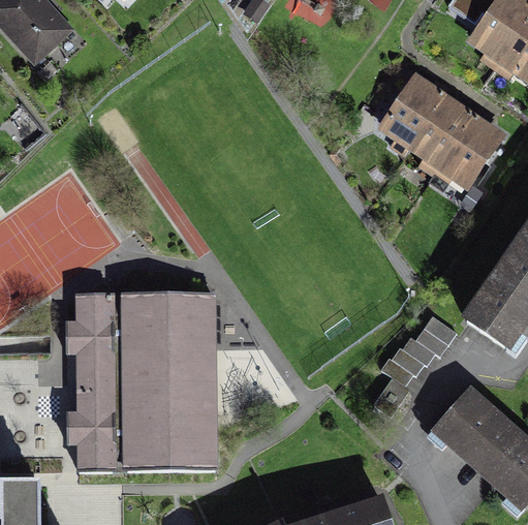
[(0,0),(0,26),(34,65),(74,28),(49,0),(0,0)]
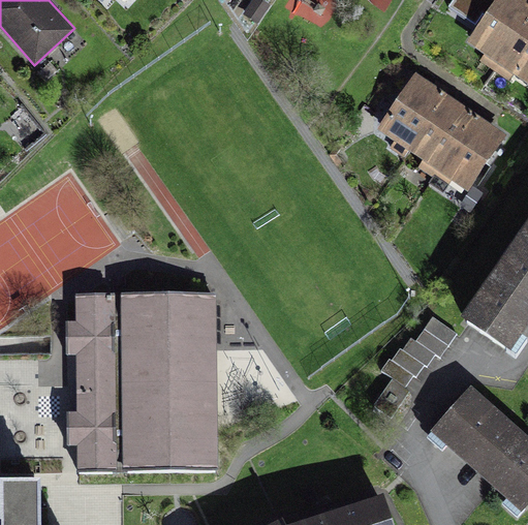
[(494,0),(466,40),(527,83),(527,0),(494,0)]
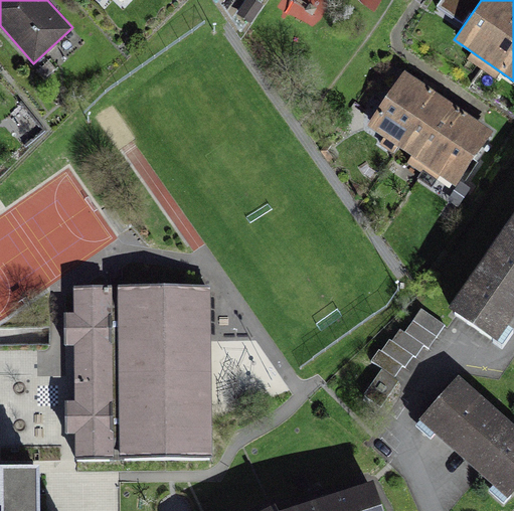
[(493,130),(405,68),(366,124),(455,185),(493,130)]
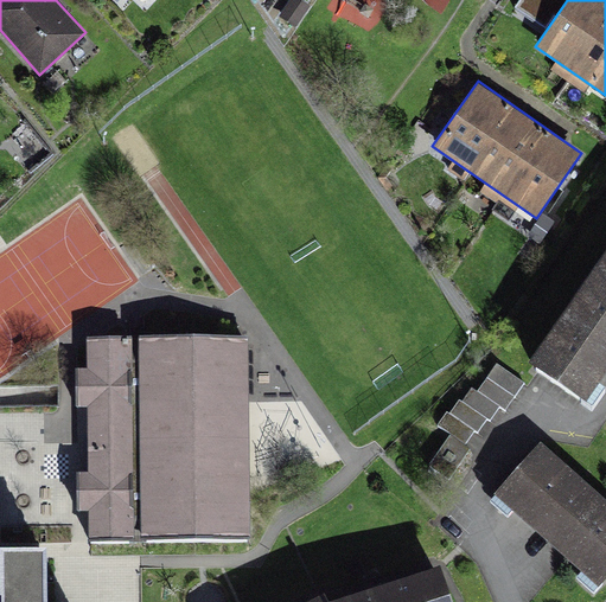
[(605,250),(528,365),(586,403),(605,373),(605,250)]
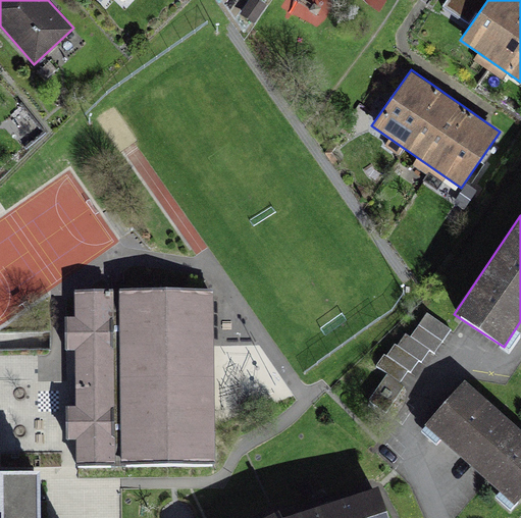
[(216,283),(70,285),(70,313),(61,313),(63,354),(71,354),(72,403),(62,403),(63,442),(73,442),(73,468),(220,467),(216,283)]
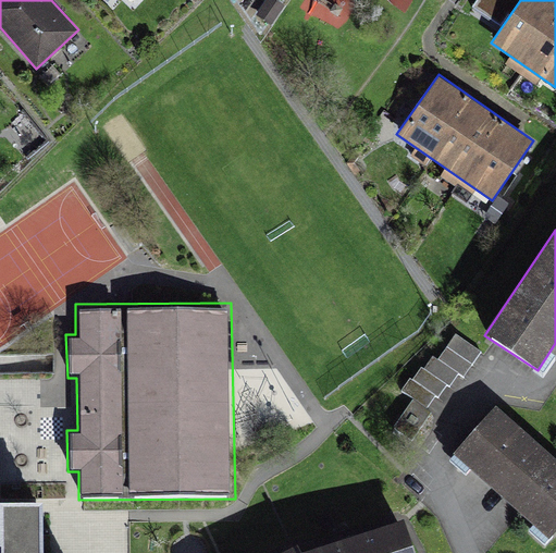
[(464,375),(481,348),(455,331),(437,356),(432,353),(423,366),(420,364),(411,377),(409,376),(400,388),(412,396),(393,424),(412,437),(431,410),(425,406),(434,393),(437,394),(446,382),(448,383),(458,370),(464,375)]
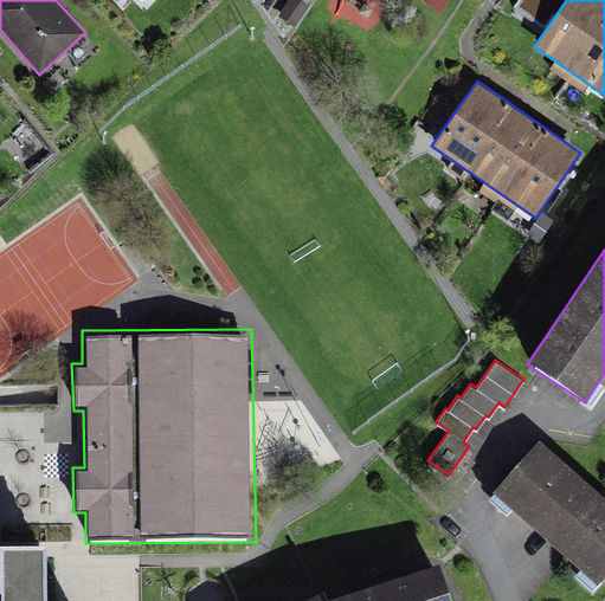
[(604,575),(604,497),(539,440),(491,493),(597,585),(604,575)]
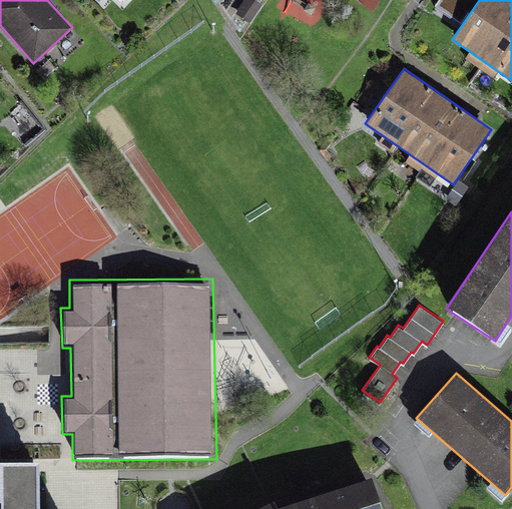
[(0,508),(39,508),(39,465),(0,465),(0,508)]
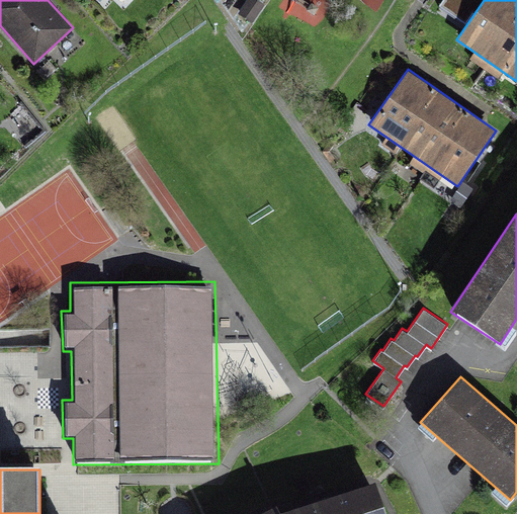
[(263,513),(384,513),(375,484),(282,513),(278,513),(276,508),(263,513)]
